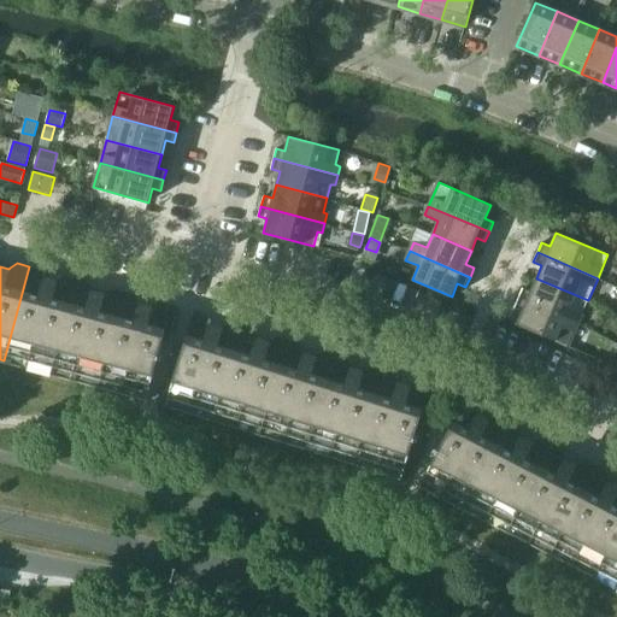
[(4,360),(52,372),(77,278),(65,276),(57,281),(57,282),(46,278),(46,277),(41,269),(29,266),(4,360)]
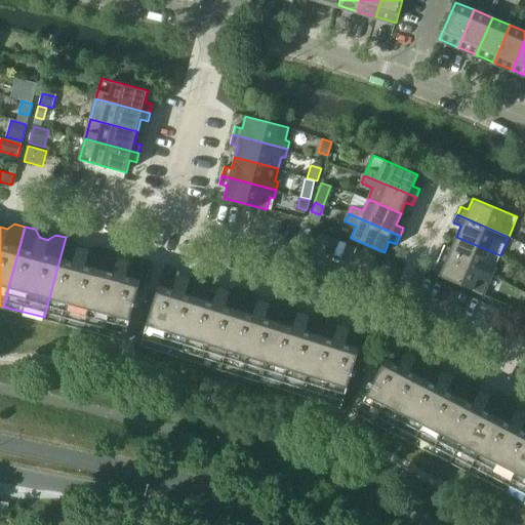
[(44,317),(84,328),(106,248),(95,245),(88,249),(88,250),(79,248),(79,247),(76,240),(66,237),(44,317)]
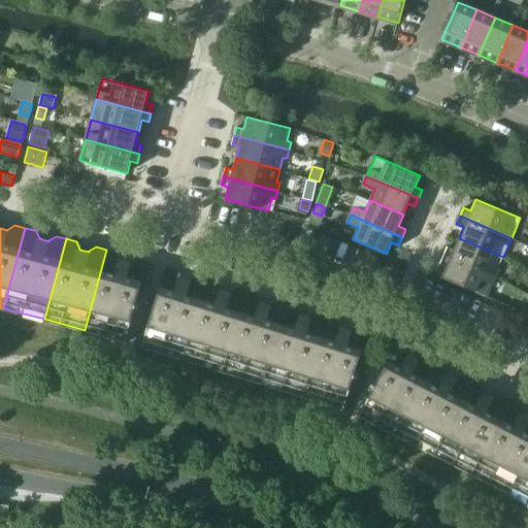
[(447,246),(443,255),(495,276),(503,257),(459,238),(454,249),(447,246)]
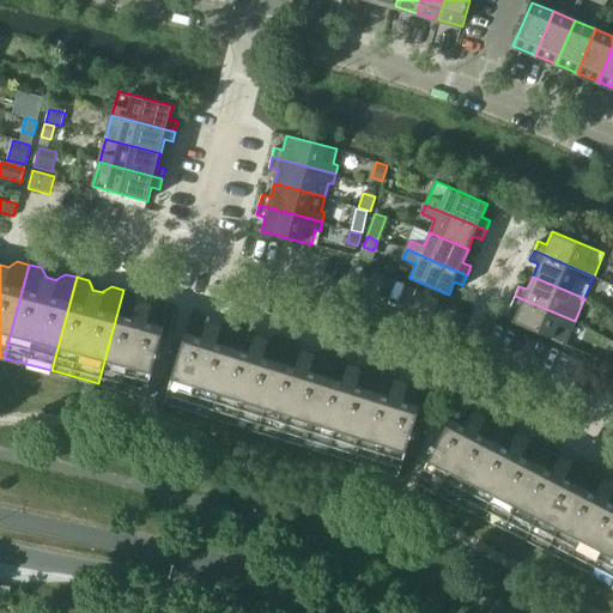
[(123,290),(98,383),(146,396),(164,328),(165,328),(171,303),(158,299),(151,304),(139,302),(140,301),(135,292),(123,290)]
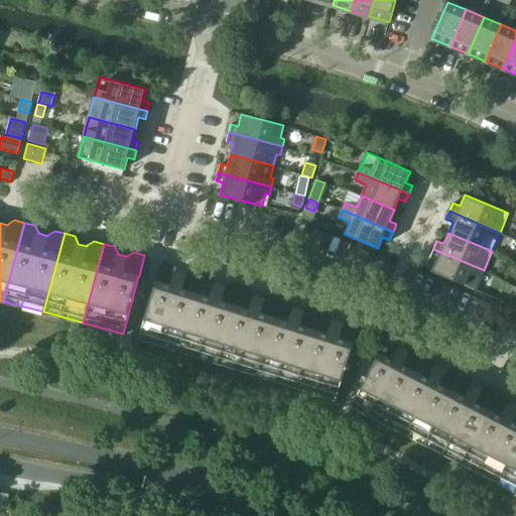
[(484,270),(433,249),(429,257),(436,260),(431,271),(476,289),(484,270)]
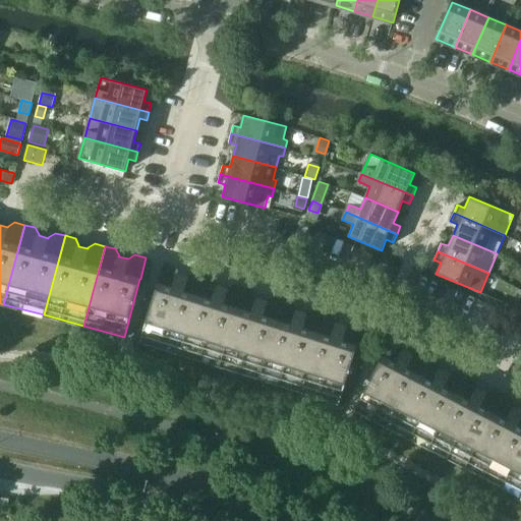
[(139,341),(180,353),(205,275),(194,272),(188,276),(187,277),(178,274),(178,273),(175,266),(164,263),(164,265),(158,284),(139,341)]
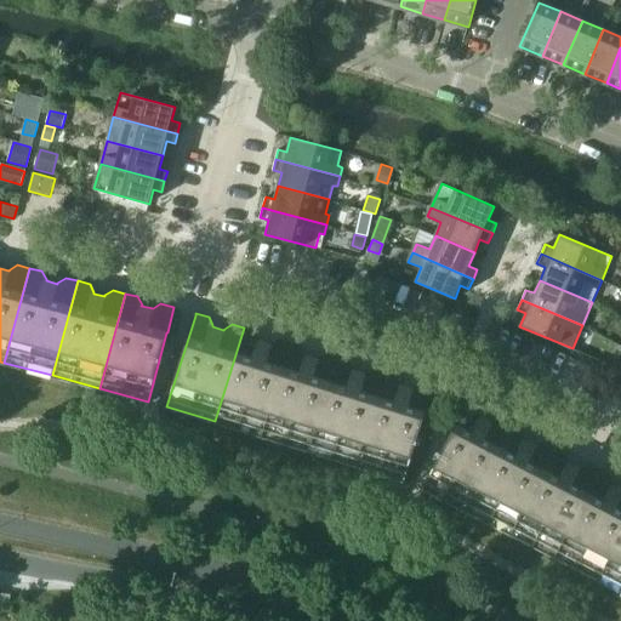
[(215,421),(262,437),(291,342),(279,339),(272,343),(271,345),(260,341),(260,340),(256,331),(244,328),(215,421)]
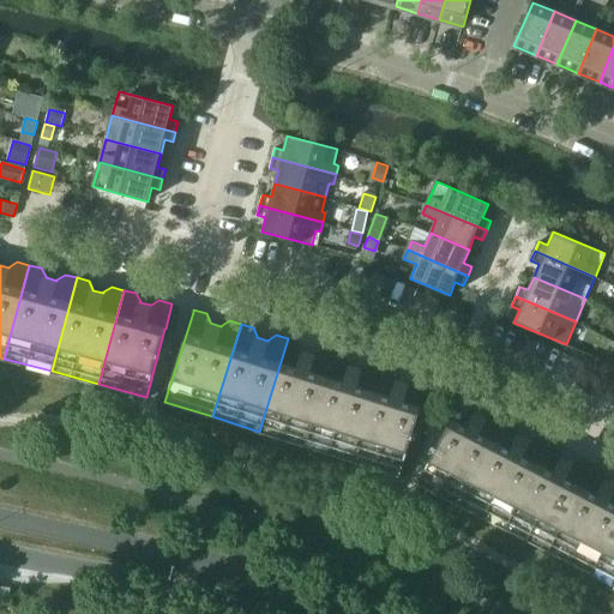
[(259,432),(306,446),(335,354),(323,350),(315,354),(314,355),(304,351),(304,350),(300,342),(288,338),(259,432)]
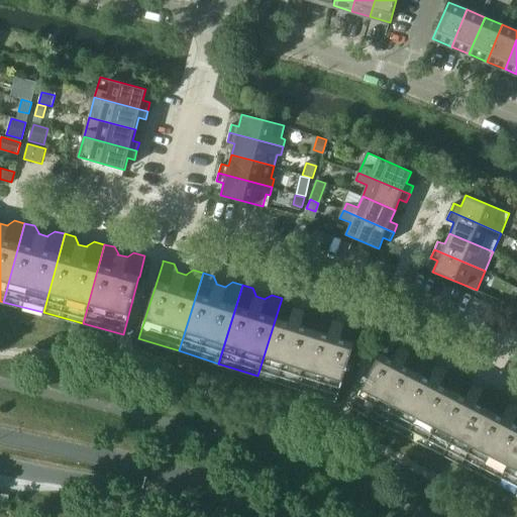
[(257,376),(297,388),(321,310),(311,307),(305,310),(304,311),(295,308),(295,307),(292,301),(282,298),(257,376)]
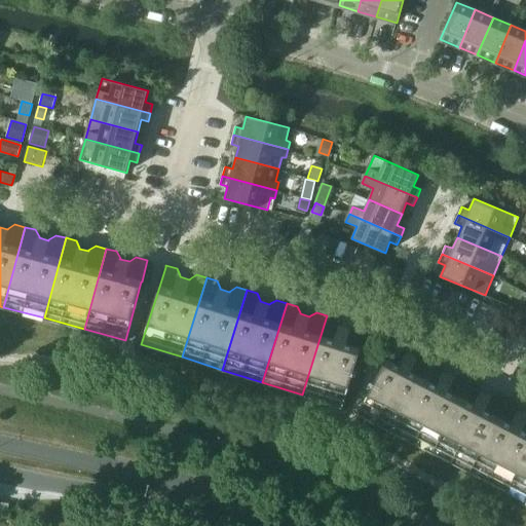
[(327,315),(302,395),(342,407),(361,349),(368,328),(357,325),(350,328),(349,329),(340,326),(337,318),(327,315)]
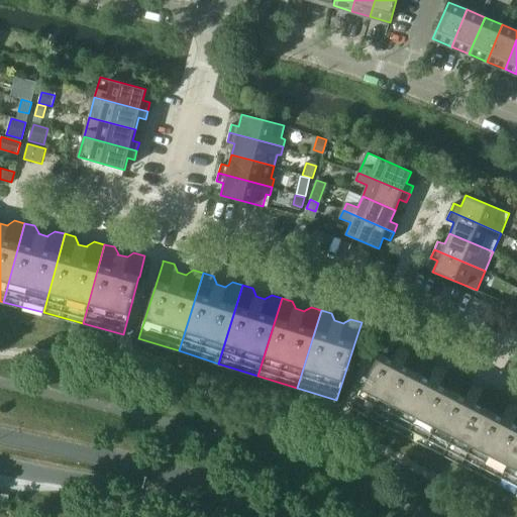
[(352,406),(389,425),(426,353),(417,348),(410,350),(409,351),(401,346),(399,339),(389,333),(379,353),(380,353),(352,406)]
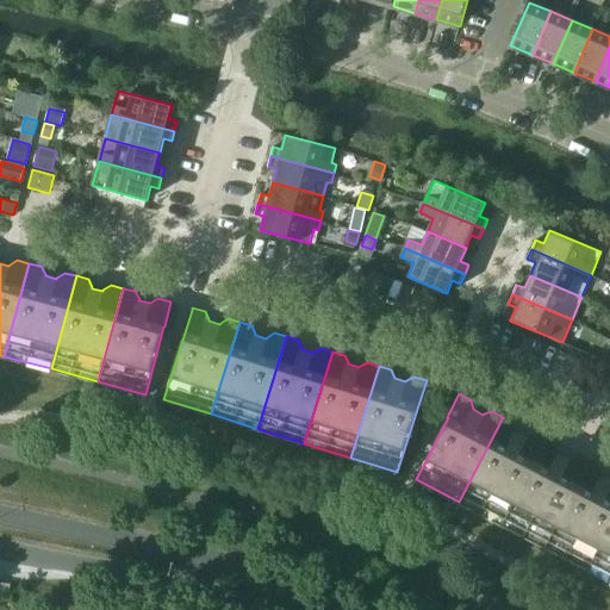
[(459,502),(502,524),(547,439),(535,433),(527,436),(527,437),(516,431),(517,430),(514,422),(503,417),(459,502)]
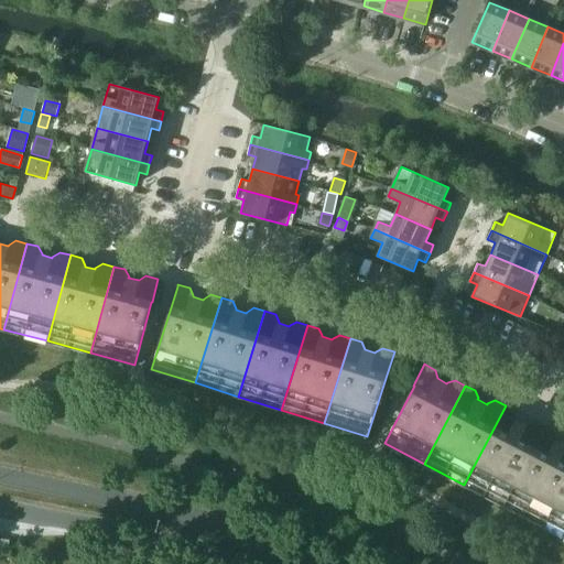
[(464,485),(505,506),(545,426),(535,421),(527,424),(517,420),(518,419),(516,411),(506,405),(464,485)]
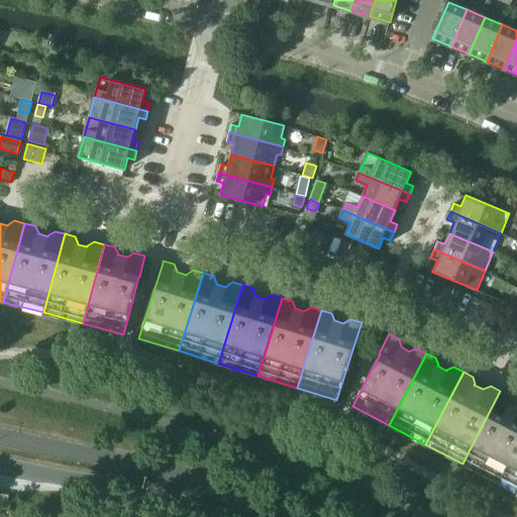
[(462,463),(499,483),(516,446),(516,407),(511,404),(511,403),(509,396),(500,391),(462,463)]
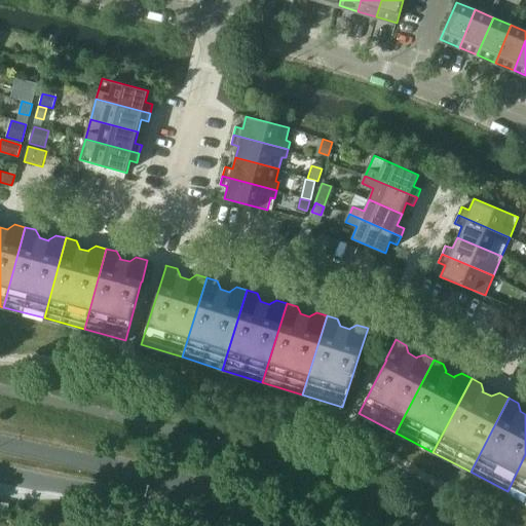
[(525,454),(508,491),(525,500),(525,454)]
